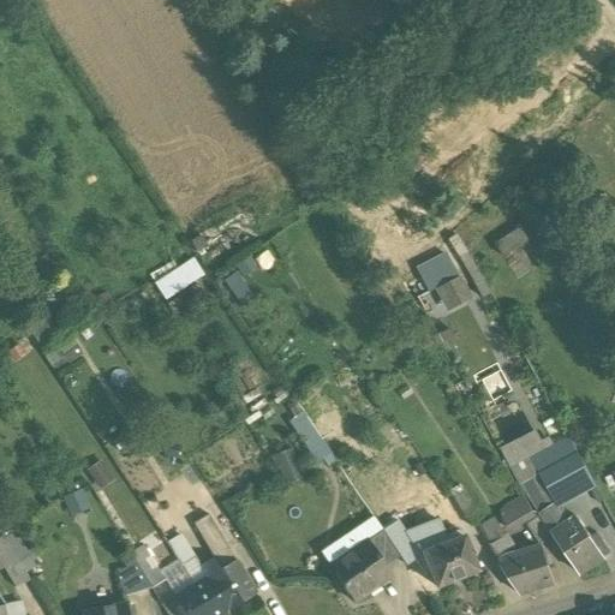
[(495,242),(514,272),(538,256),(520,226),(495,242)]
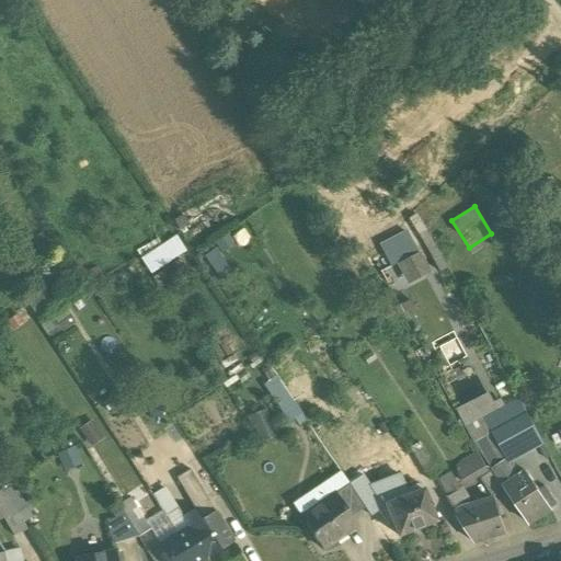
[(421,221),(384,239),(405,285),(443,267),(421,221)]
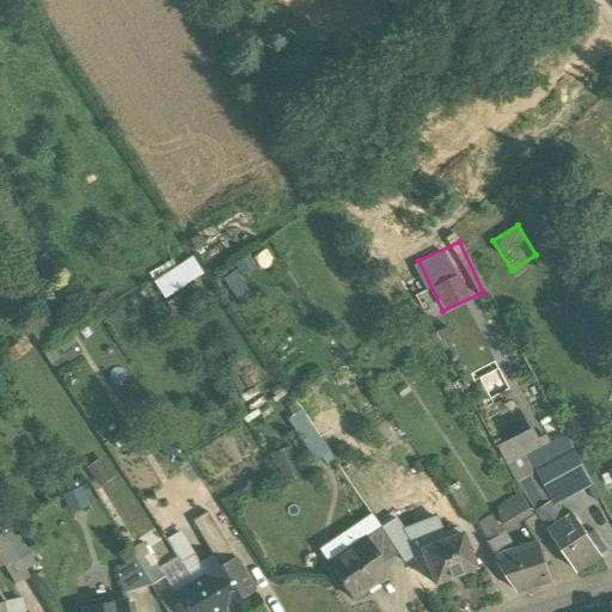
[(163,297),(204,275),(194,256),(153,279),(163,297)]
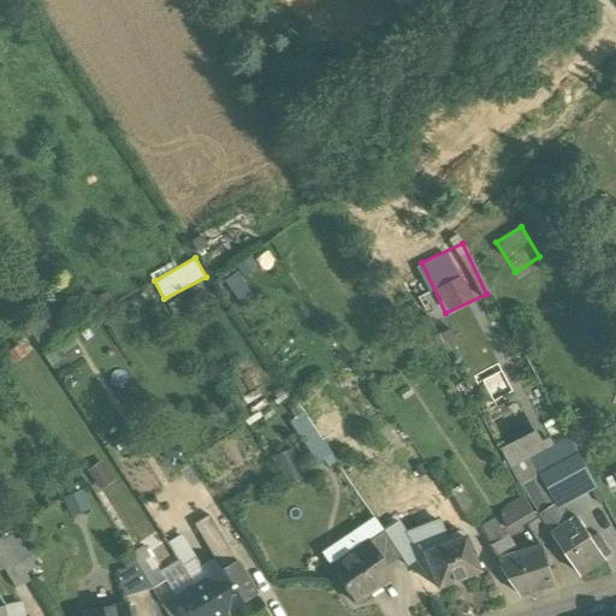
[(237,272),(227,277),(238,302),(248,298),(237,272)]
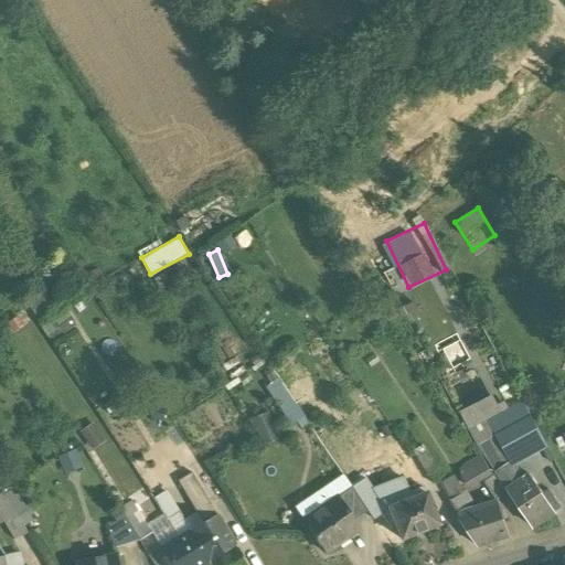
[(277,376),(263,386),(292,427),(307,417),(277,376)]
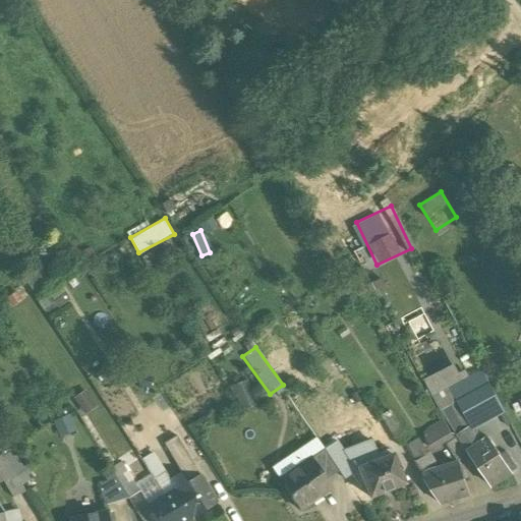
[(483,371),(451,390),(458,403),(471,426),(472,426),(504,408),(483,371)]
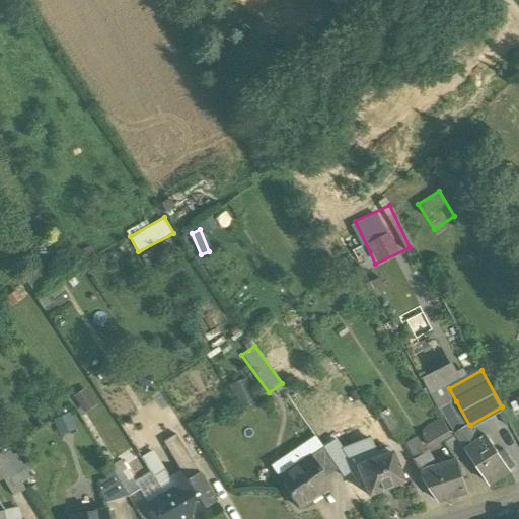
[(242,408),(257,399),(244,377),(230,385),(242,408)]
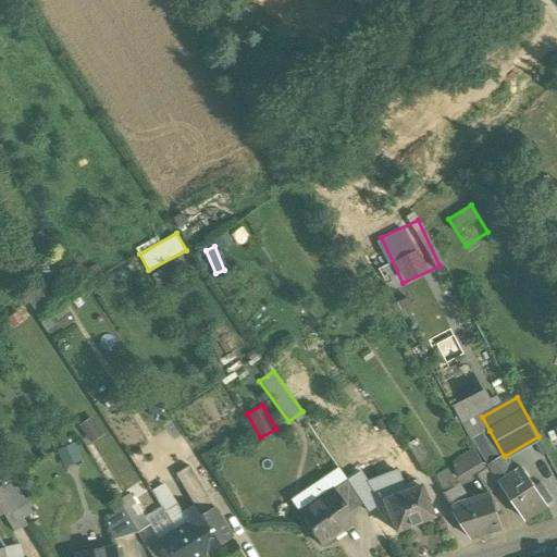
[(88,441),(100,434),(90,418),(79,423),(88,441)]
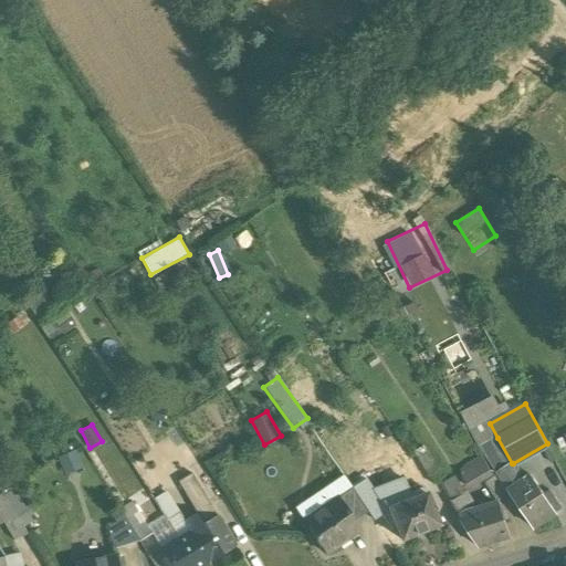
[(498,438),(481,448),(495,474),(512,464),(512,463),(498,438)]
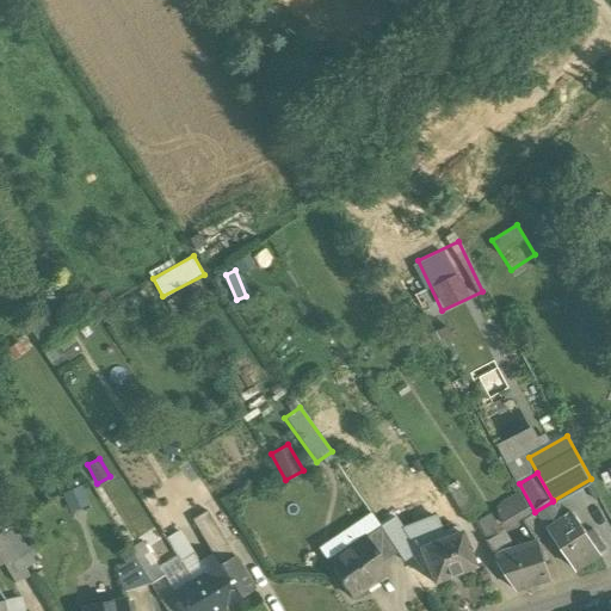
[(437,500),(430,489),(423,494),(430,507),(439,504),(437,500)]
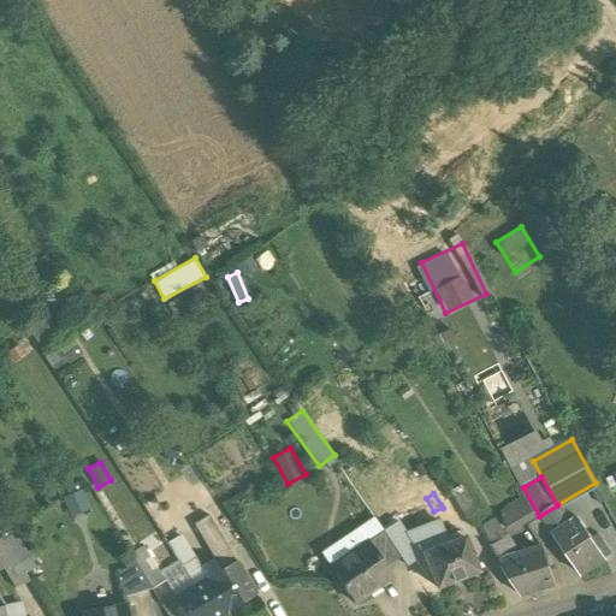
[(526,501),(499,516),(508,531),(535,514),(526,501)]
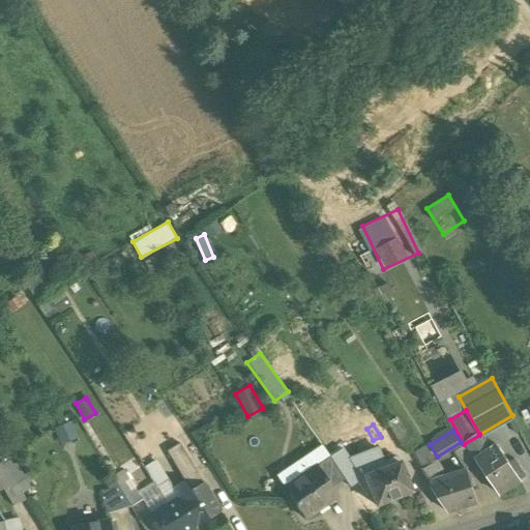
[(479,435),(464,444),(476,463),(492,452),(480,434),(479,434),(479,435)]
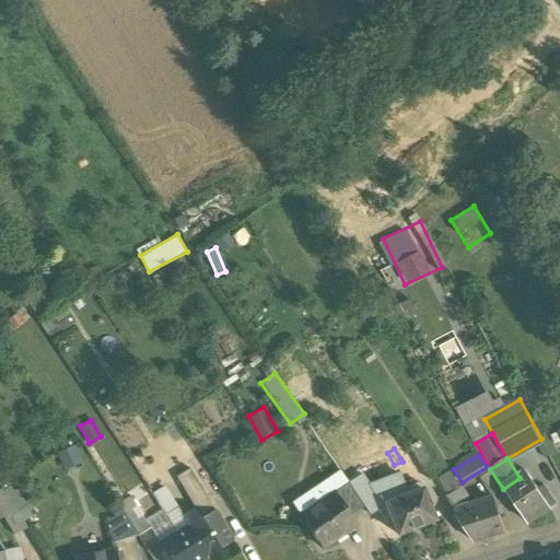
[(394,465),(372,474),(376,486),(409,473),(403,462),(394,465)]
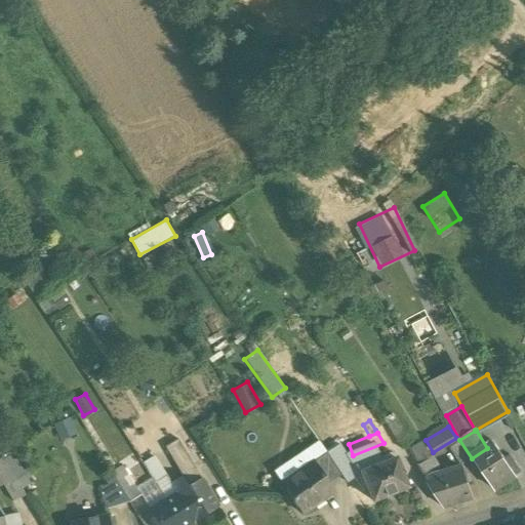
[(192,465),(177,440),(164,447),(178,472),(192,465)]
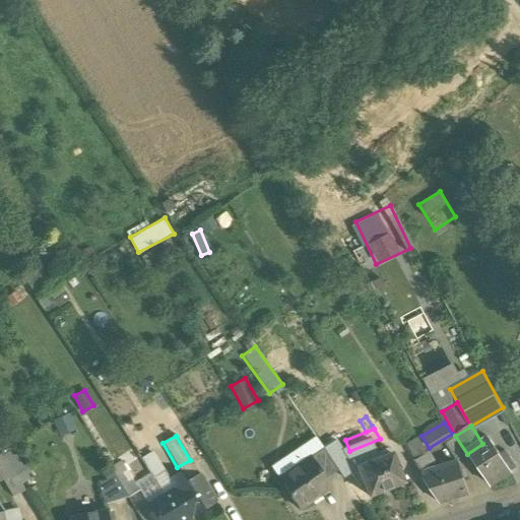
[(482,444),(467,454),(491,486),(510,472),(508,469),(514,465),(505,452),(499,456),(488,440),(482,444)]
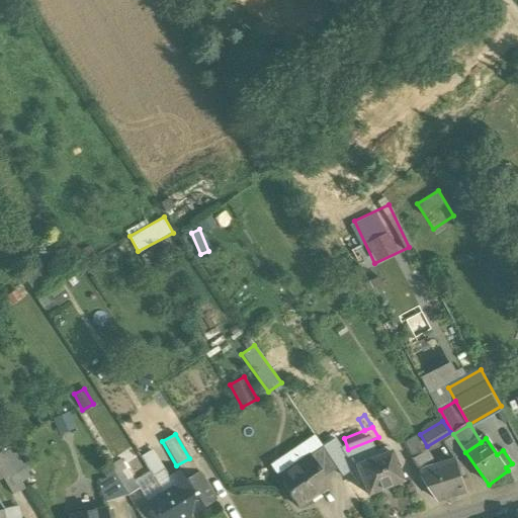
[(419,443),(406,451),(412,460),(424,453),(419,443)]
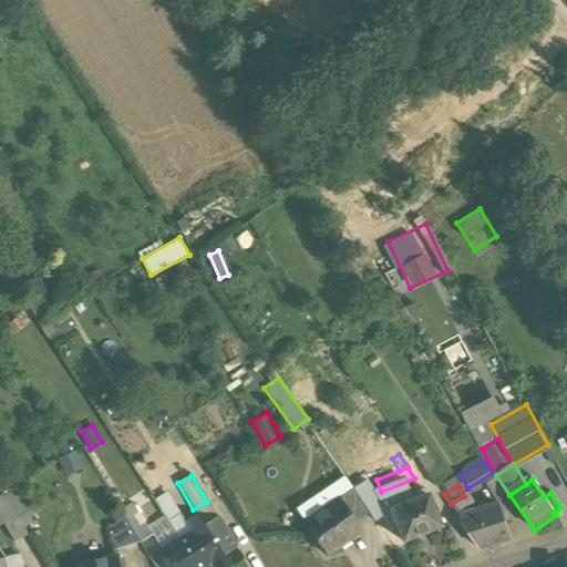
[(351,490),(337,500),(353,522),(367,513),(351,490)]
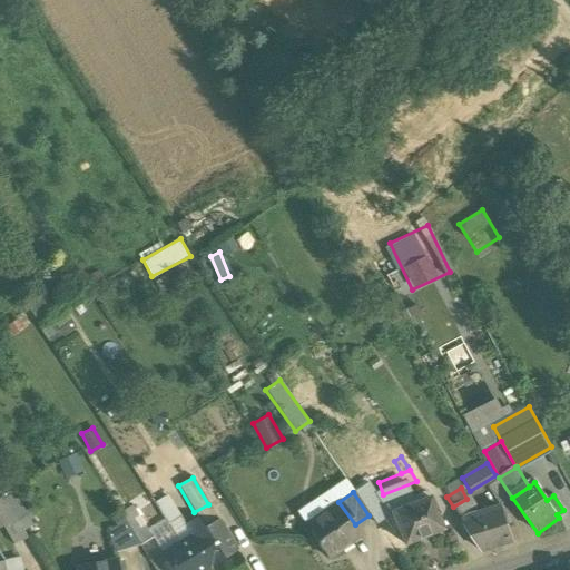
[(425,494),(409,501),(412,507),(392,514),(404,546),(441,531),(429,500),(425,494)]
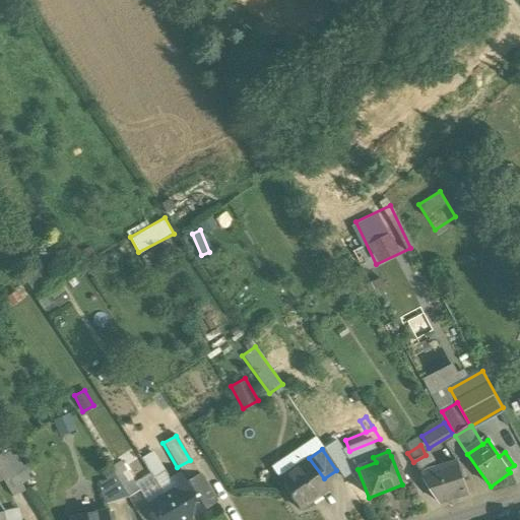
[(24,492),(2,455),(0,455),(0,478),(12,499),(24,492)]
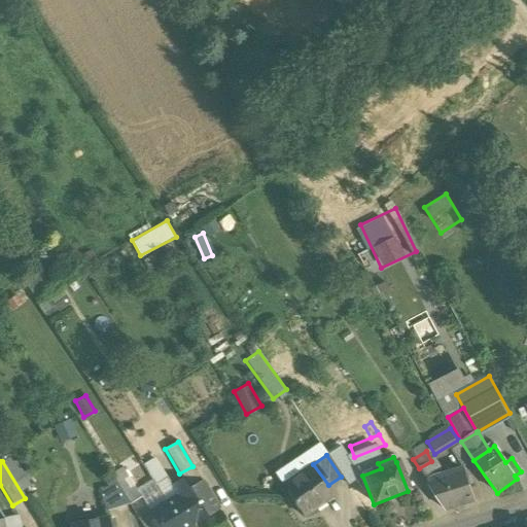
[(419,468),(418,468),(429,485),(443,481),(431,461),(419,468)]
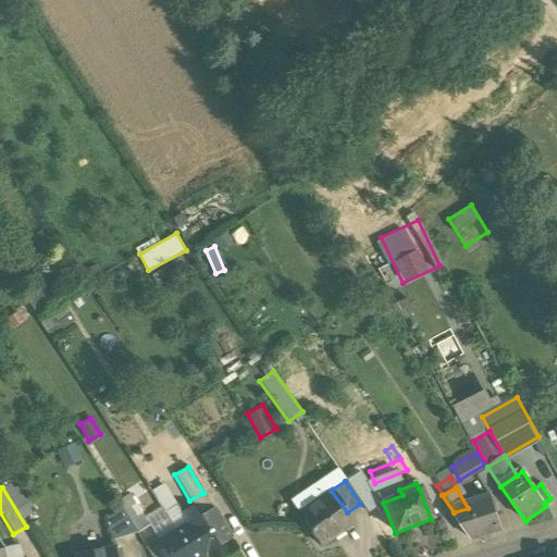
[(331,491),(297,514),(320,546),(354,523),(347,512),(331,491)]
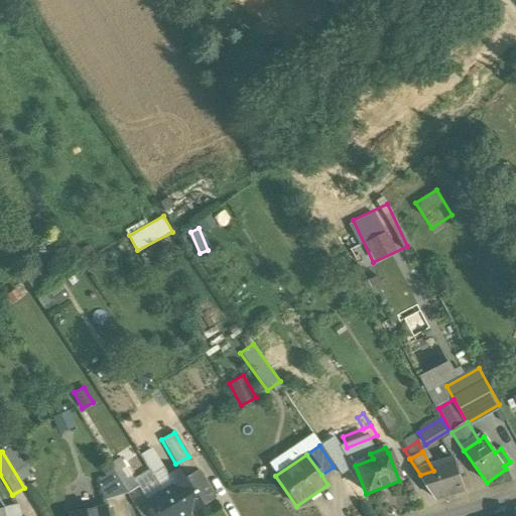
[(188,457),(175,464),(184,479),(197,472),(188,457)]
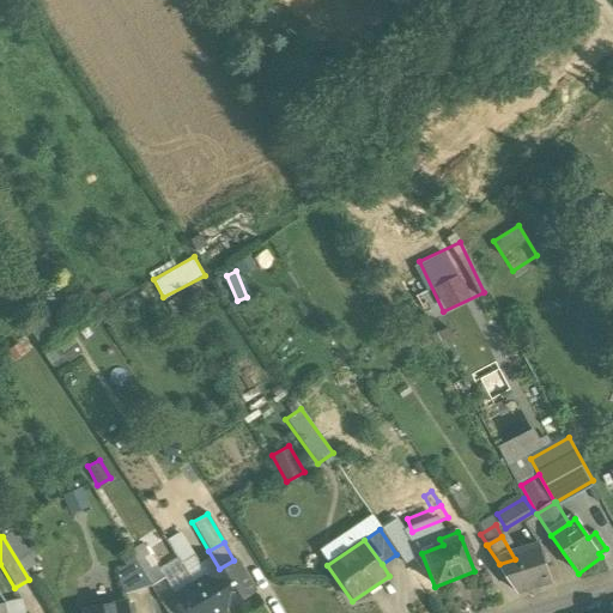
[(143,546),(129,554),(137,565),(150,557),(143,546)]
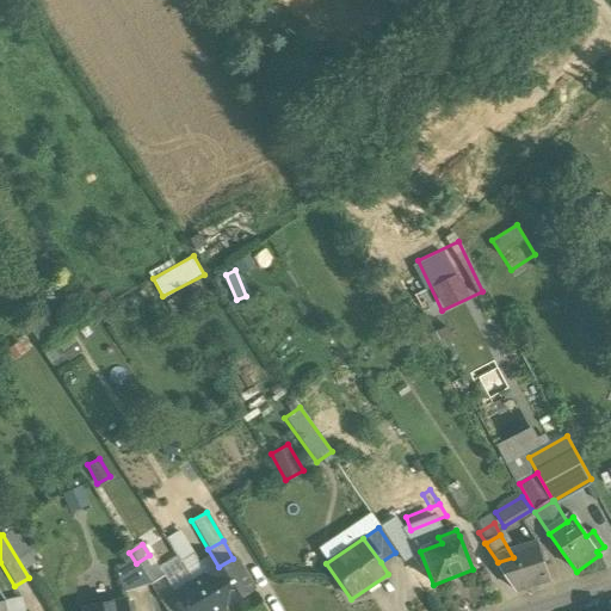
[(498,562),(498,563),(517,591),(551,582),(541,549),(513,557),(498,562)]
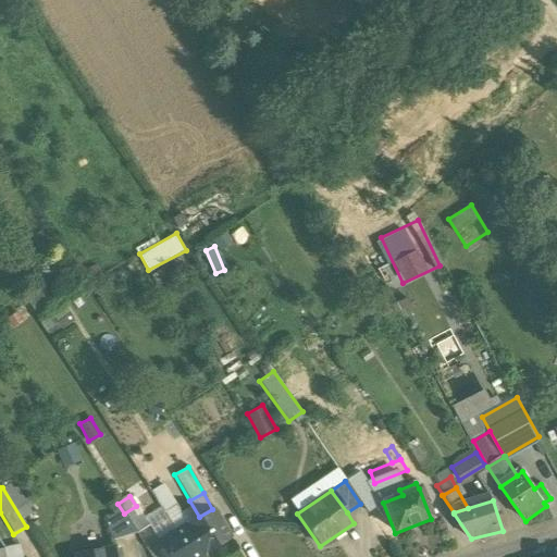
[(136,506),(124,514),(138,534),(150,528),(136,506)]
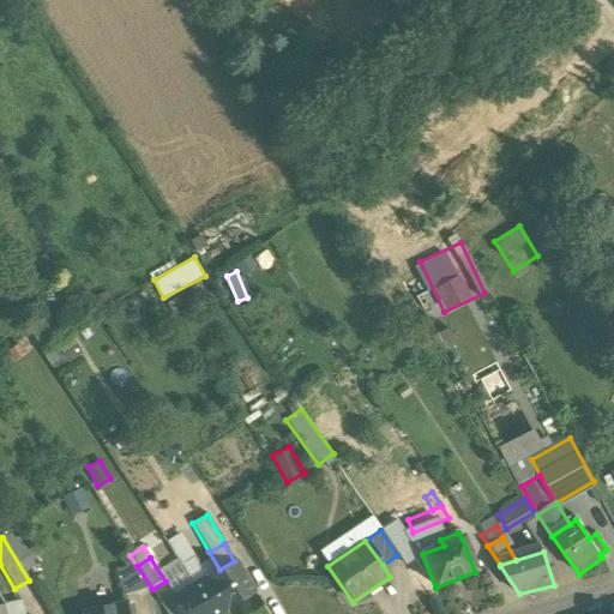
[(220,570),(205,579),(226,612),(254,594),(234,561),(220,570)]
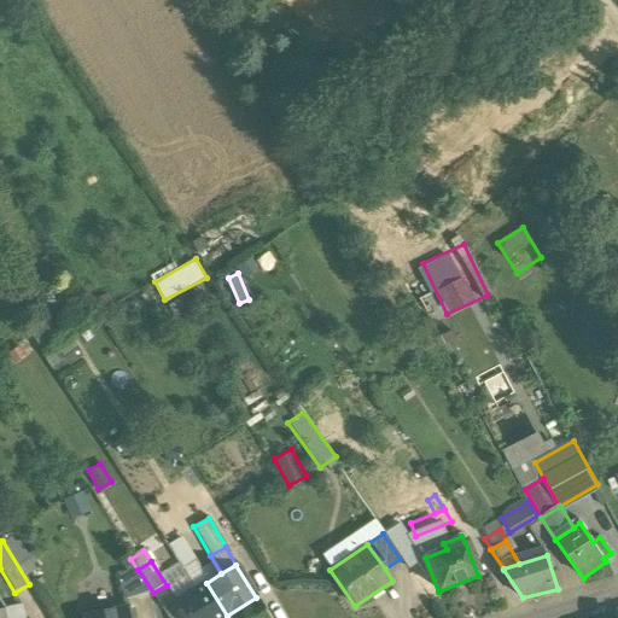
[(138,570),(117,575),(123,601),(153,593),(138,570)]
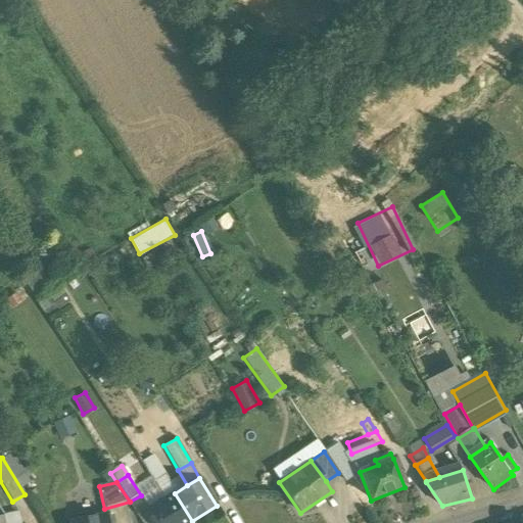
[(188,522),(192,521),(175,493),(149,510),(157,522),(188,522)]
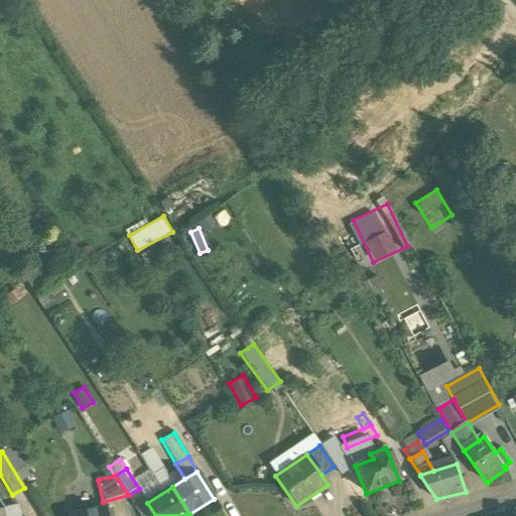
[(104,507),(67,515),(111,515),(110,509),(105,510),(104,507)]
